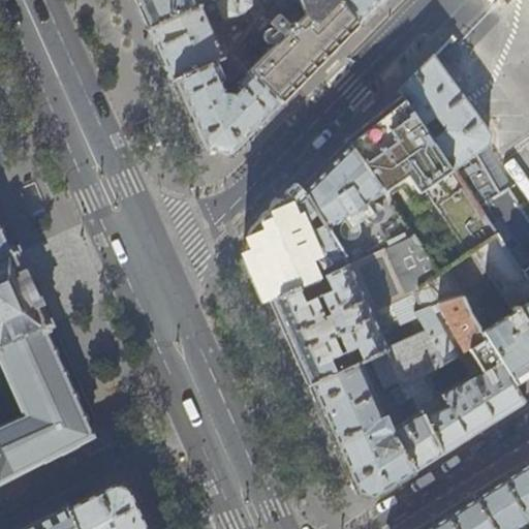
[(136,0),(150,28),(197,7),(193,0),(136,0)]
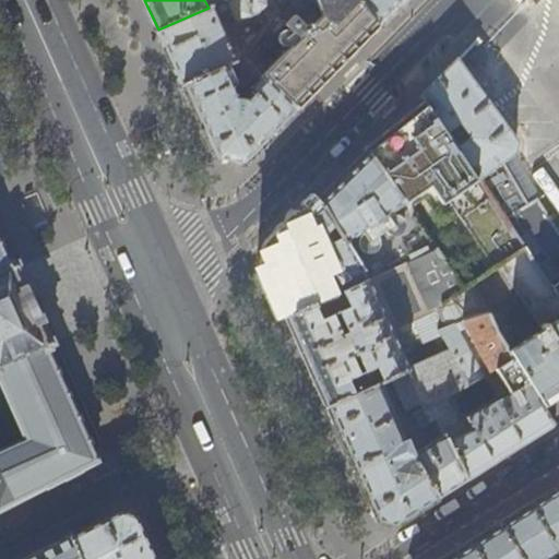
[(271,0),(224,0),(213,6),(209,8),(158,30),(169,55),(182,85),(244,58),(258,36),(256,33),(245,42),(247,47),(232,55),(215,16),(230,9),(237,23),(263,11),(269,21),(275,10),(271,0)]
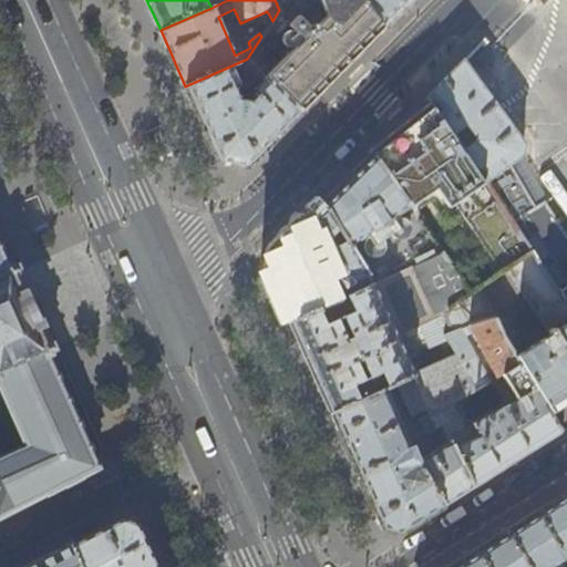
[(275,0),(279,10),(272,21),(261,37),(247,59),(263,74),(266,78),(300,113),(311,102),(327,86),(369,44),(387,27),(366,0),(275,0)]
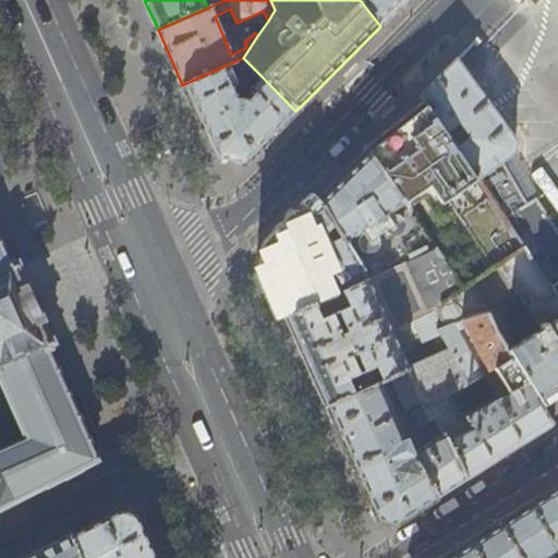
[(360,0),(380,26),(399,7),(405,0),(360,0)]
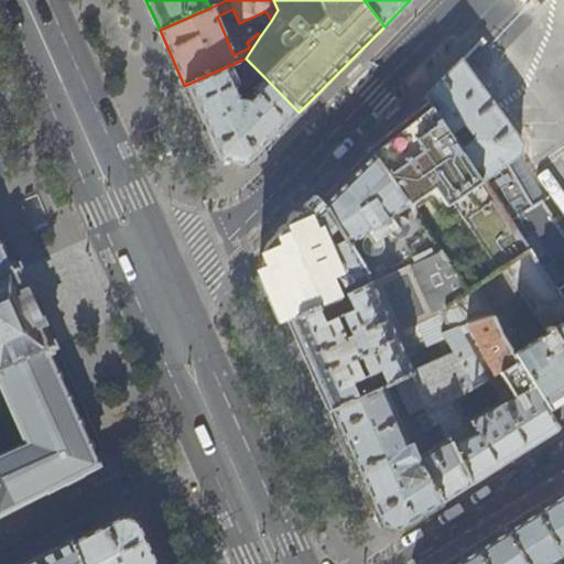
[(237,95),(261,74),(246,58),(184,86),(199,118),(218,161),(246,165),(299,112),(264,77),(252,88),(252,91),(255,94),(255,97),(252,99),(250,100),(243,98),(239,98),(237,95)]
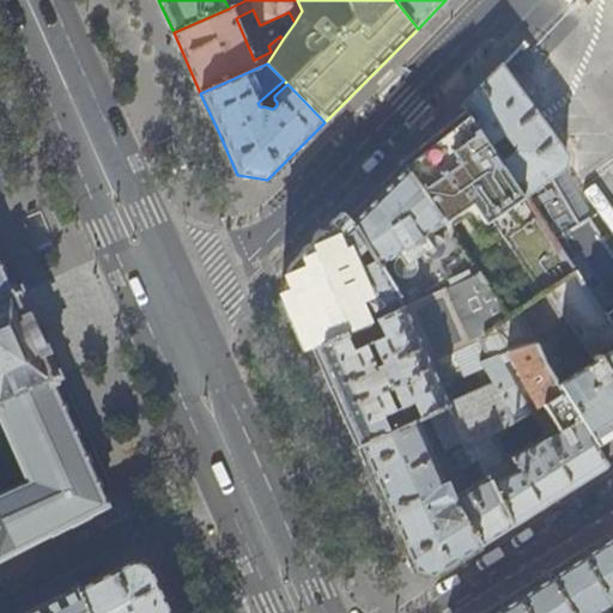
[(467,110),(490,145),(502,137),(513,152),(501,161),(575,269),(605,315),(612,308),(612,254),(589,218),(580,225),(551,176),(565,167),(566,156),(501,66),(463,104),(467,110)]
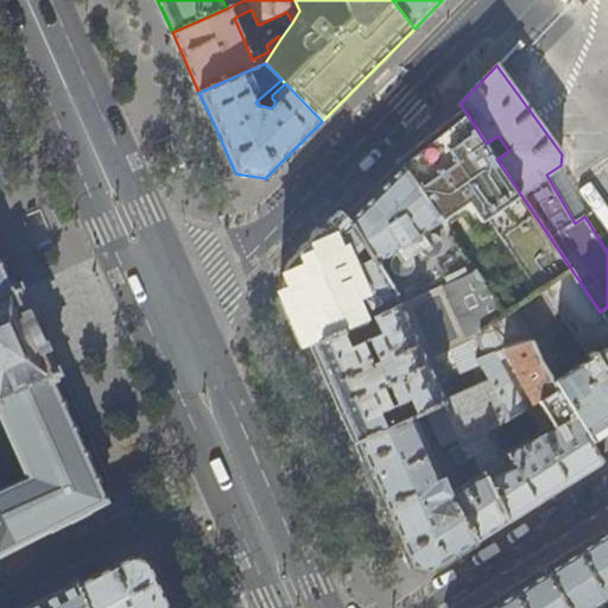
[(496,159),(486,144),(463,109),(429,135),(397,160),(399,164),(474,272),(504,314),(512,308),(543,286),(570,267),(496,159)]
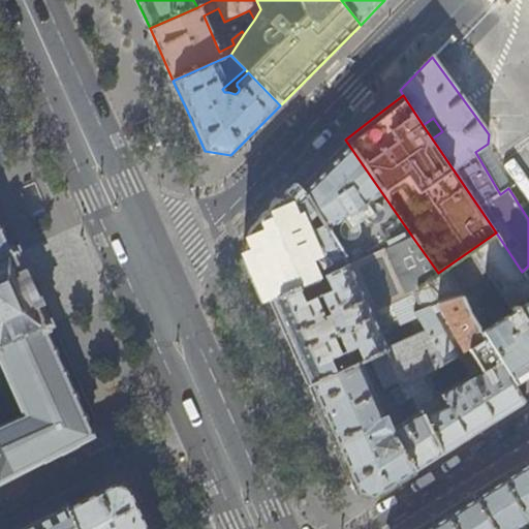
[(321,169),(302,189),(348,266),(412,237),(347,143),(321,169)]
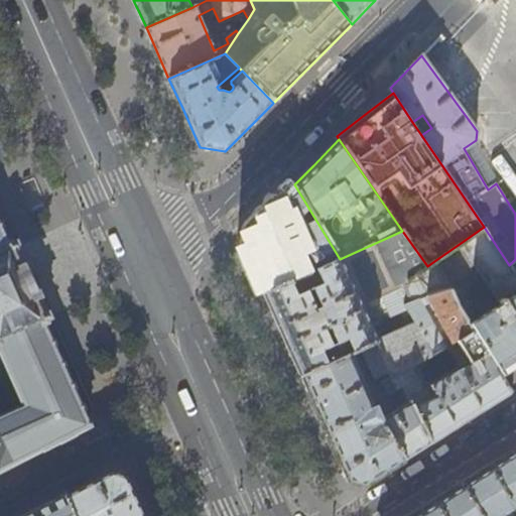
[(340,259),(294,184),(277,202),(268,212),(251,229),(247,253),(255,271),(264,292),(340,259)]
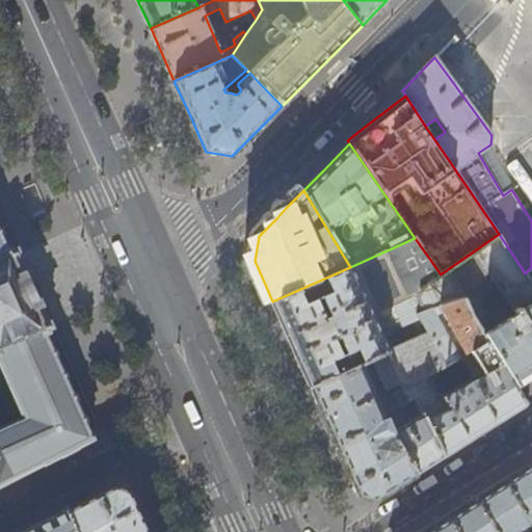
[(0,430),(0,485),(44,463),(91,439),(83,423),(84,422),(82,416),(80,416),(73,400),(74,399),(72,393),(70,393),(63,378),(64,377),(61,371),(60,371),(53,355),(55,354),(52,348),(51,349),(44,334),(46,331),(46,329),(43,322),(41,323),(34,310),(36,309),(32,300),(32,299),(30,300),(22,283),(24,282),(21,273),(20,272),(18,273),(11,260),(14,259),(9,250),(6,250),(0,237),(0,234),(0,363),(25,421),(0,430)]
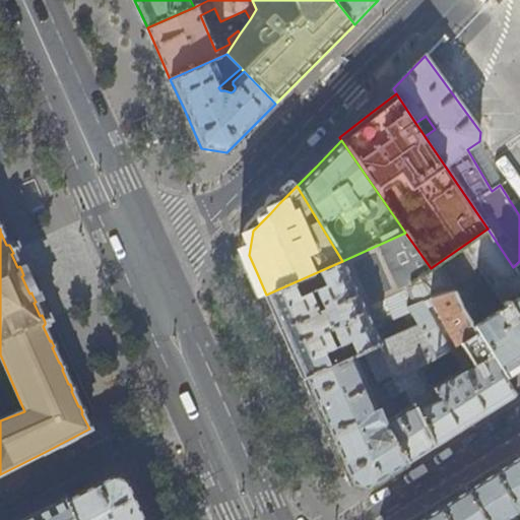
[(488,229),(464,245),(505,306),(473,326),(506,379),(519,369),(519,277),(513,267),(488,229)]
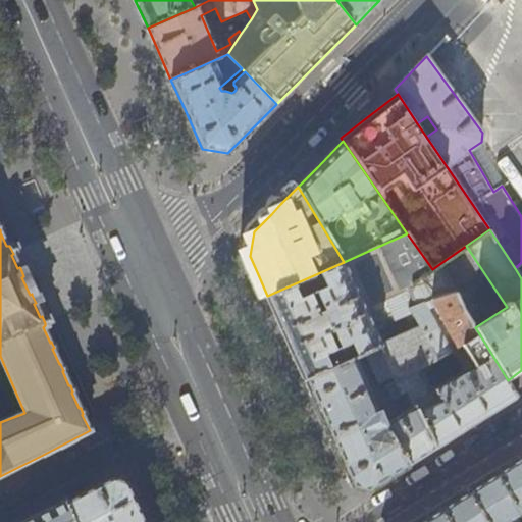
[(407,233),(344,262),(267,296),(283,331),(305,379),(355,357),(365,353),(380,346),(395,378),(397,380),(397,381),(415,371),(436,360),(419,326),(381,344),(368,314),(374,312),(372,307),(380,303),(382,308),(389,305),(397,320),(412,312),(409,308),(415,306),(408,286),(432,269),(407,233)]
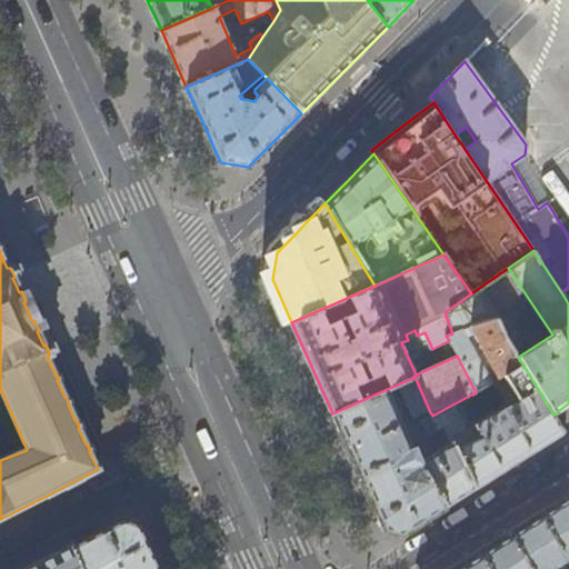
[(479,288),(471,293),(445,312),(452,333),(496,320),(498,319),(479,288)]
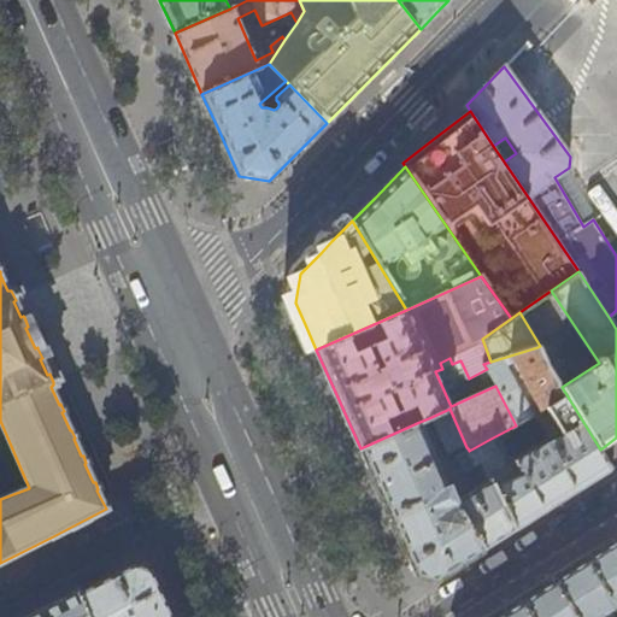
[(562,387),(538,347),(491,362),(483,364),(487,369),(495,386),(516,425),(533,416),(505,365),(513,362),(541,412),(546,409),(563,435),(515,462),(515,463),(506,468),(491,439),(469,451),(475,465),(482,462),(515,530),(557,504),(565,498),(611,469),(600,450),(562,387)]
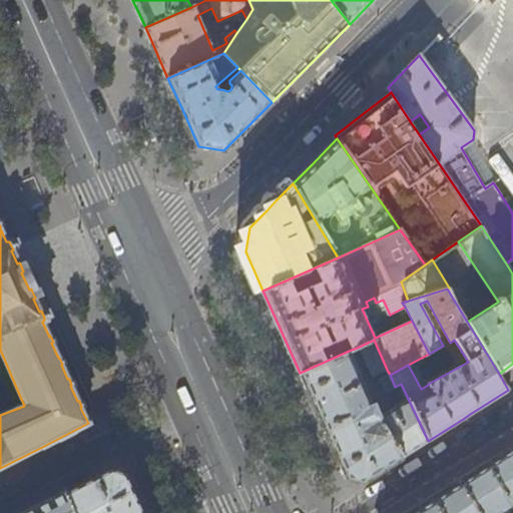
[(374,340),(359,347),(373,379),(388,372),(374,340)]
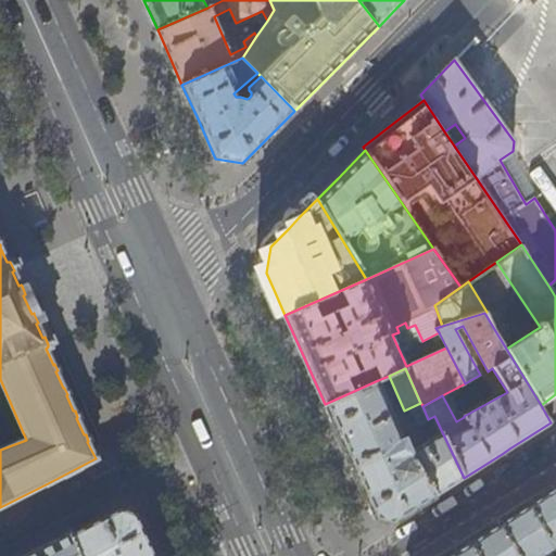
[(378,380),(325,404),(349,456),(376,518),(392,522),(401,517),(464,478),(434,416),(428,419),(422,406),(422,405),(411,409),(417,426),(428,420),(434,437),(413,451),(405,436),(403,437),(378,380)]
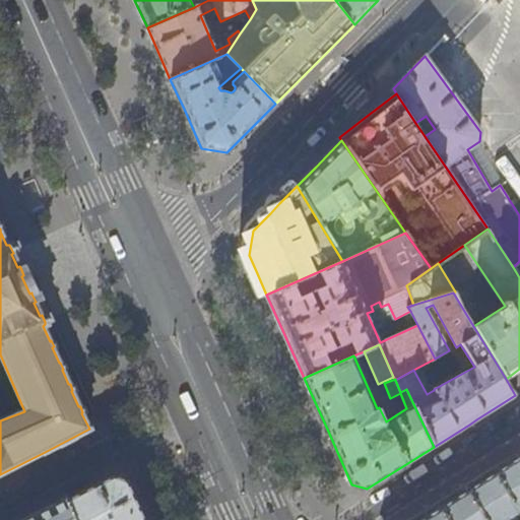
[(519,519),(519,451),(490,470),(464,486),(484,519),(504,519),(505,519),(519,509),(519,519)]
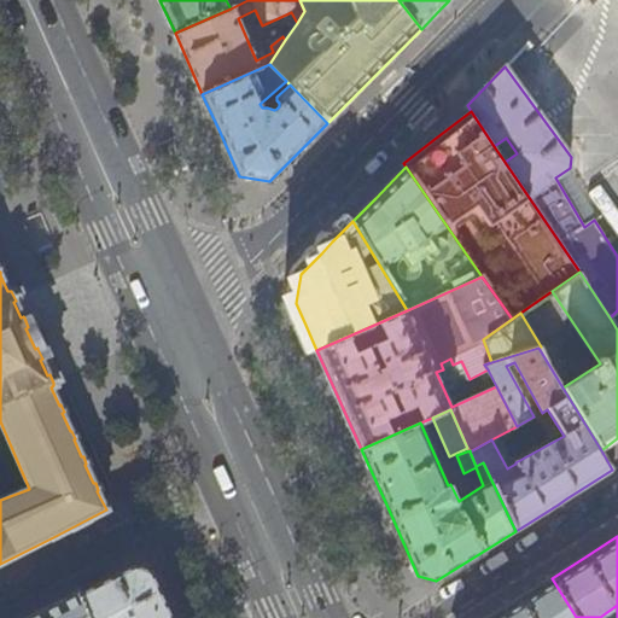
[(172,617),(162,594),(151,570),(133,564),(105,578),(81,590),(47,608),(27,617),(172,617)]
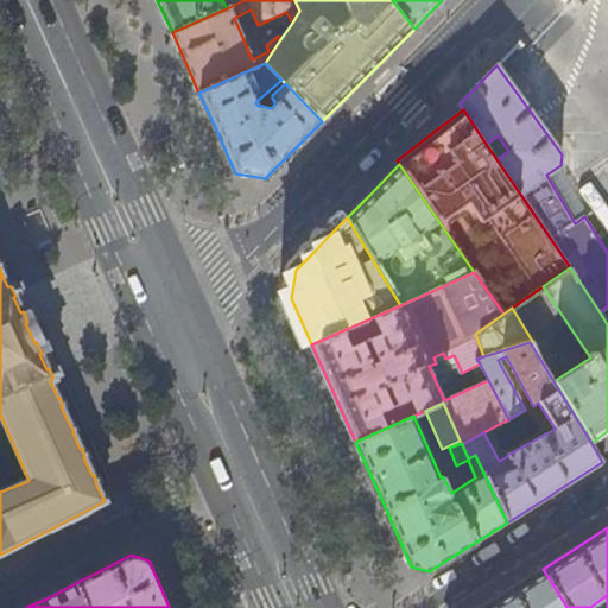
[(567,607),(543,569),(529,578),(491,602),(481,607),(567,607)]
